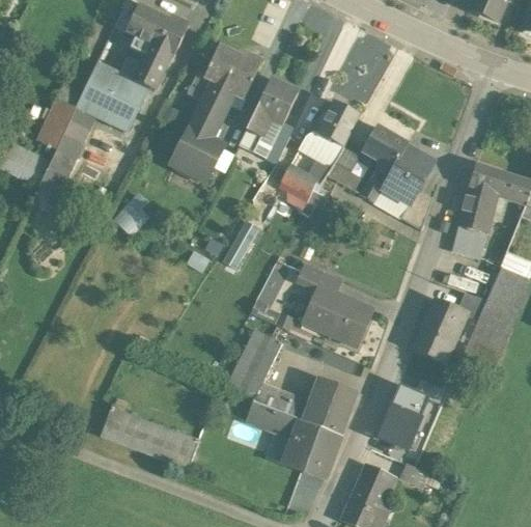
[(112,25),(126,31),(138,4),(129,0),(123,0),(112,25)]
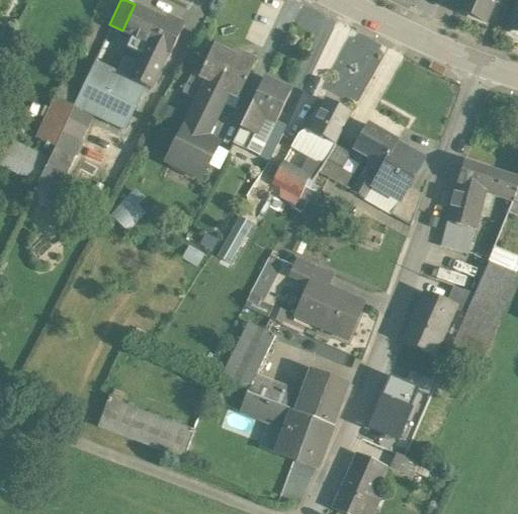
[(457,0),(455,6),(486,19),(492,5),(496,7),(499,0),(457,0)]
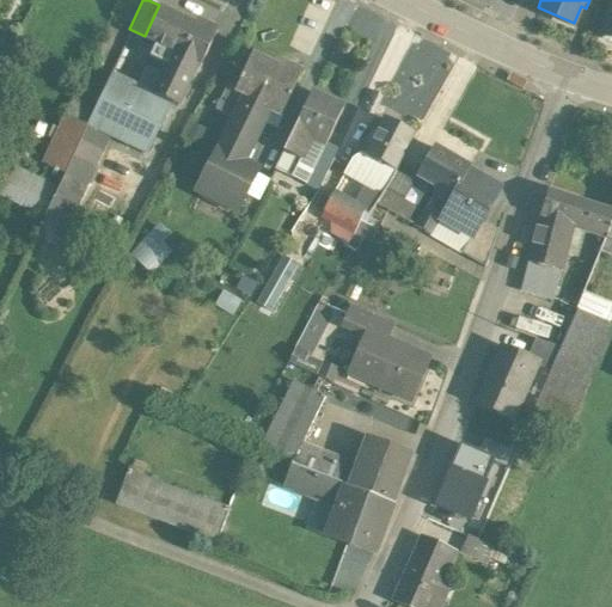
[(610,0),(601,34),(611,37),(611,0),(610,0)]
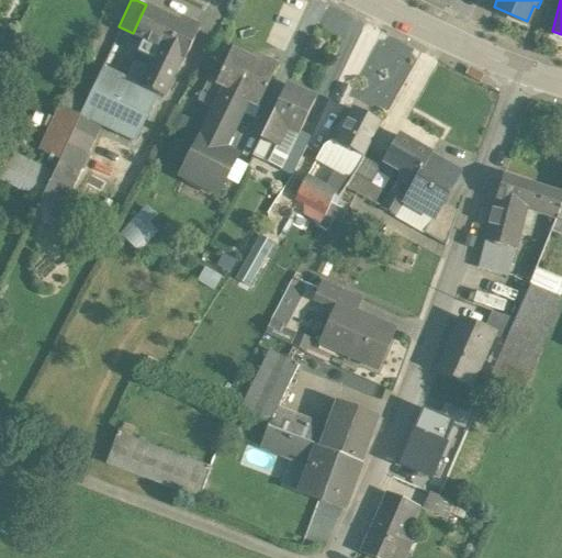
[(178,20),(146,4),(133,33),(137,35),(158,45),(165,48),(178,20)]
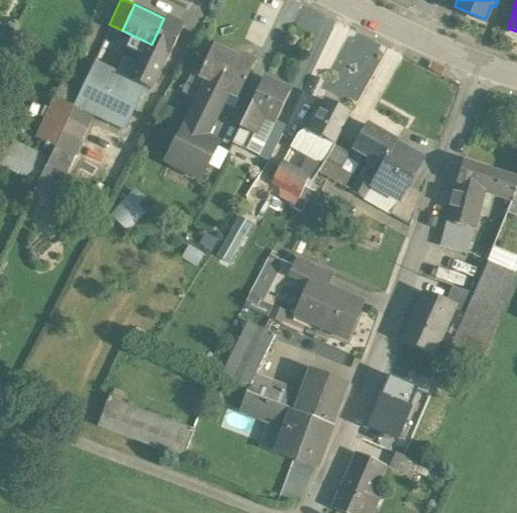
[(164,18),(151,44),(167,52),(169,53),(183,23),(166,15),(164,18)]
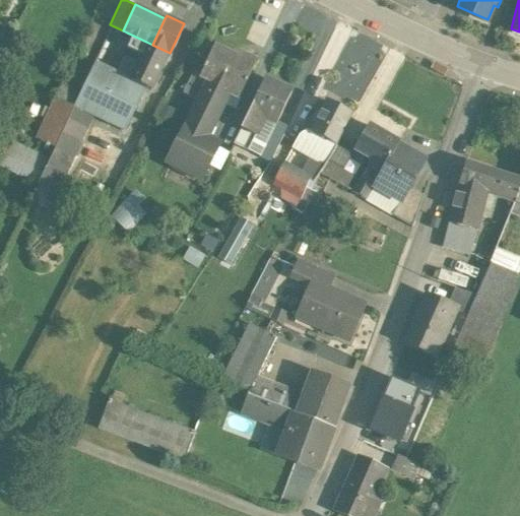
[(146,42),(127,33),(119,50),(138,60),(146,42)]
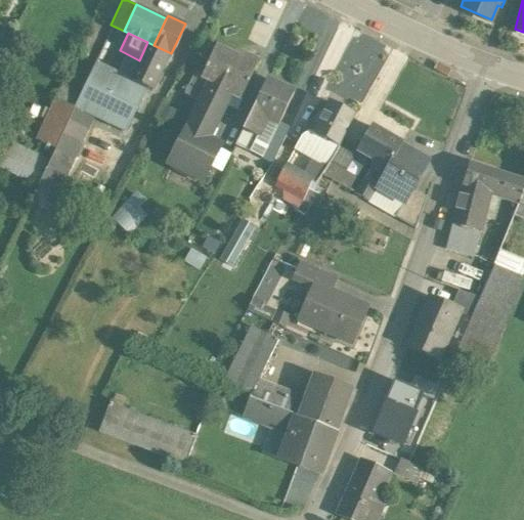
[(154,45),(147,42),(139,60),(131,77),(145,84),(144,86),(151,89),(169,52),(154,45)]
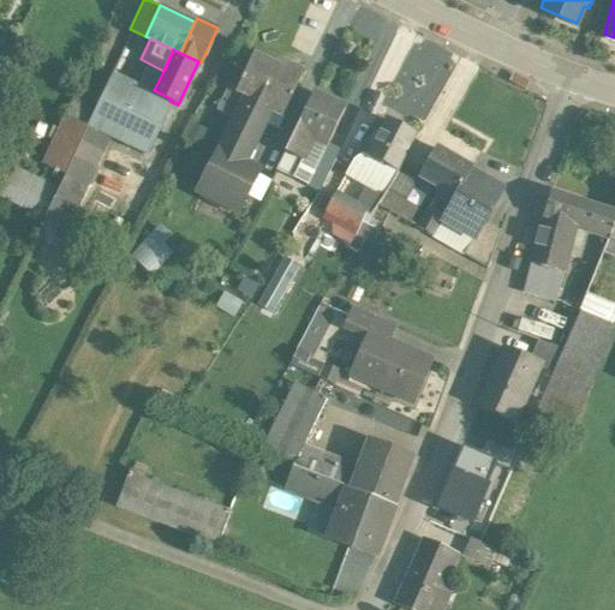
[(280,66),(252,52),(237,84),(236,87),(248,93),(242,105),(262,115),(267,103),(282,112),(303,71),(282,61),(280,66)]
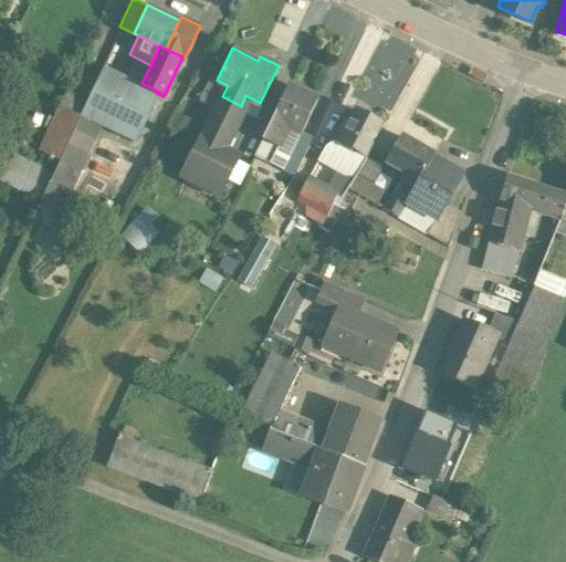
[(409,91),(408,61),(379,62),(379,69),(366,69),(367,92),(409,91)]
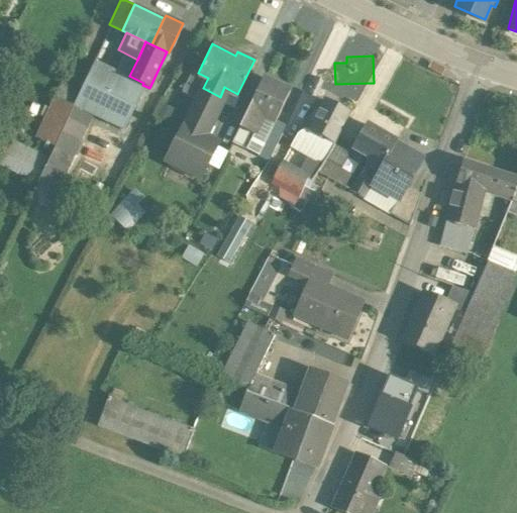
[(129,76),(94,59),(81,86),(73,104),(95,114),(122,127),(142,85),(143,83),(129,76)]
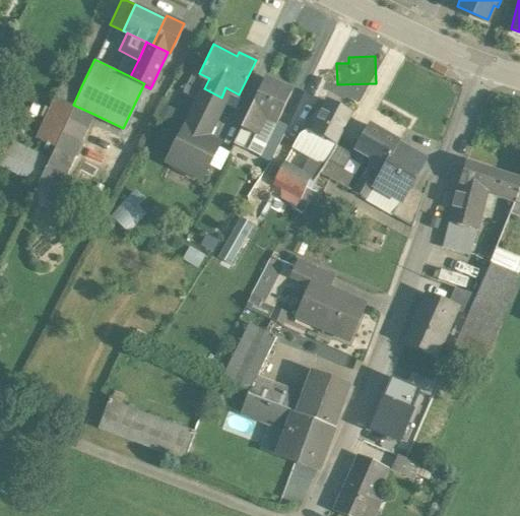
[(195,69),(184,90),(199,99),(204,88),(209,78),(199,73),(200,71),(195,69)]
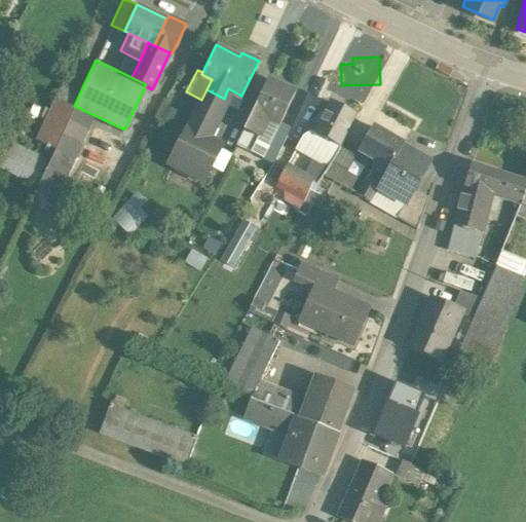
[(293,91),(267,78),(253,108),(265,114),(278,121),(293,91)]
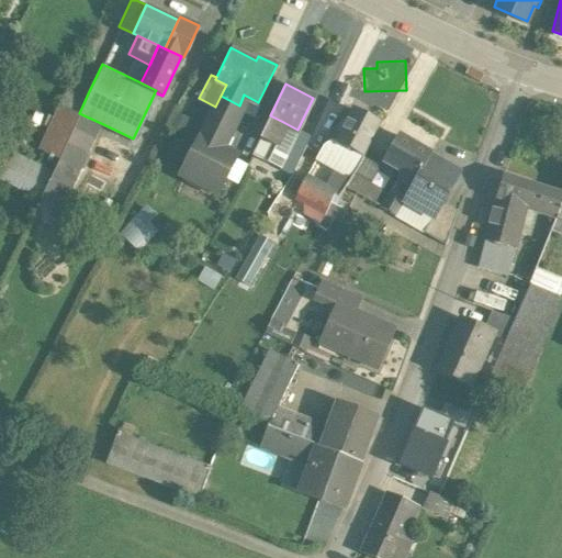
[(43,145),(60,153),(79,113),(88,93),(70,86),(43,145)]
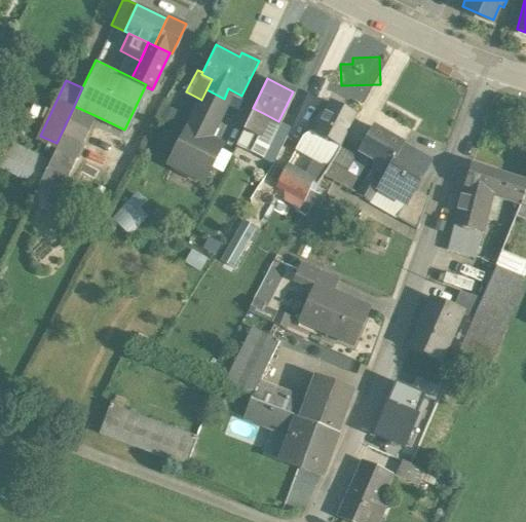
[(224,99),(207,89),(201,100),(189,125),(208,135),(224,99)]
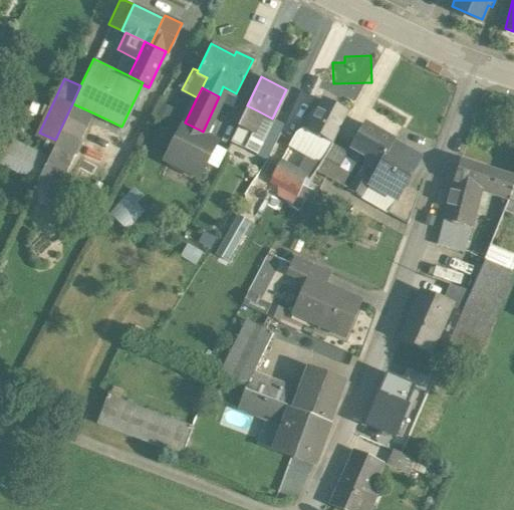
[(346,111),(322,97),(312,115),(308,113),(302,125),(331,142),(333,138),(342,118),(346,111)]
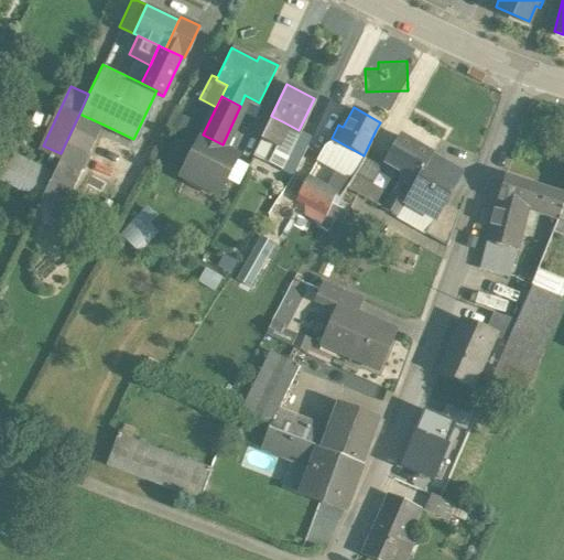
[(53,171),(43,192),(67,203),(72,194),(82,171),(89,170),(97,152),(94,146),(104,125),(79,114),(61,153),(53,171)]
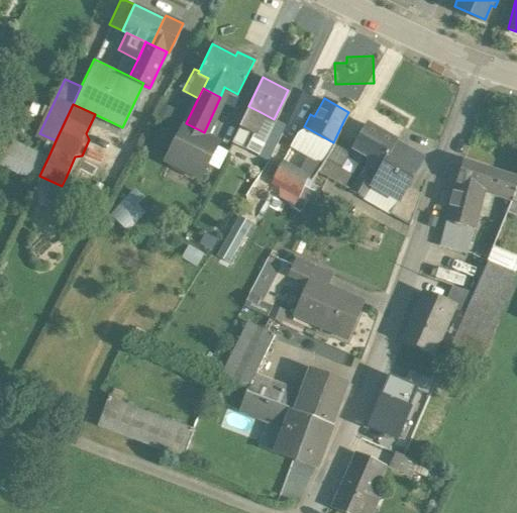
[(261,112),(248,106),(244,113),(249,115),(255,118),(256,119),(261,112)]
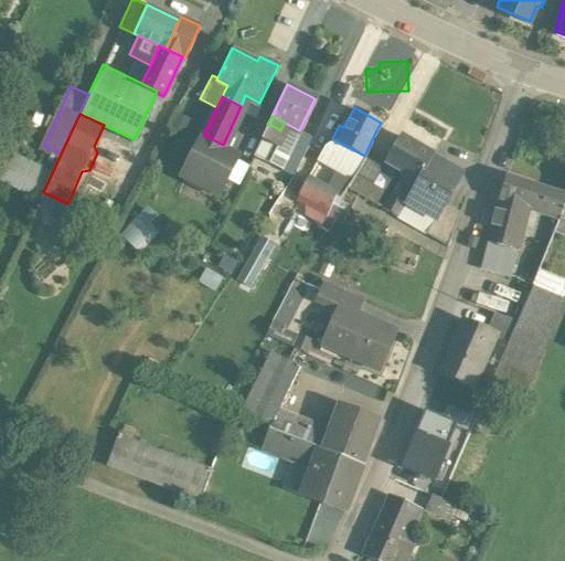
[(273,126),(267,124),(260,138),(286,150),(292,139),(294,139),(299,130),(285,123),(280,130),(279,129),(276,135),(270,133),(273,126)]
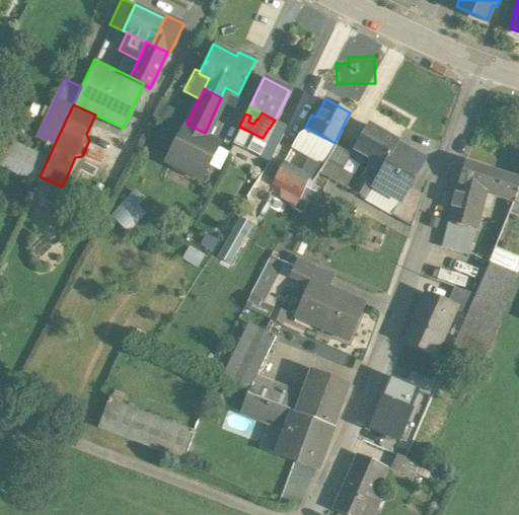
[(397,139),(368,123),(354,147),(371,156),(368,160),(381,167),(394,143),(397,139)]
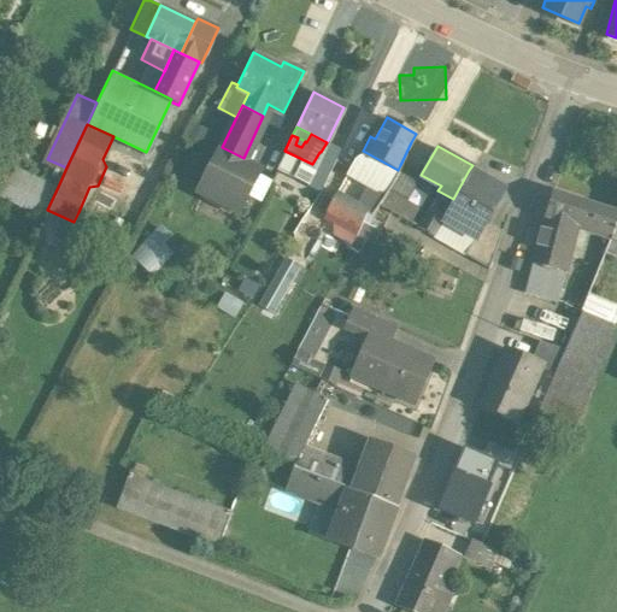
[(244,158),(222,147),(200,193),(206,195),(230,207),(239,211),(260,166),(244,158)]
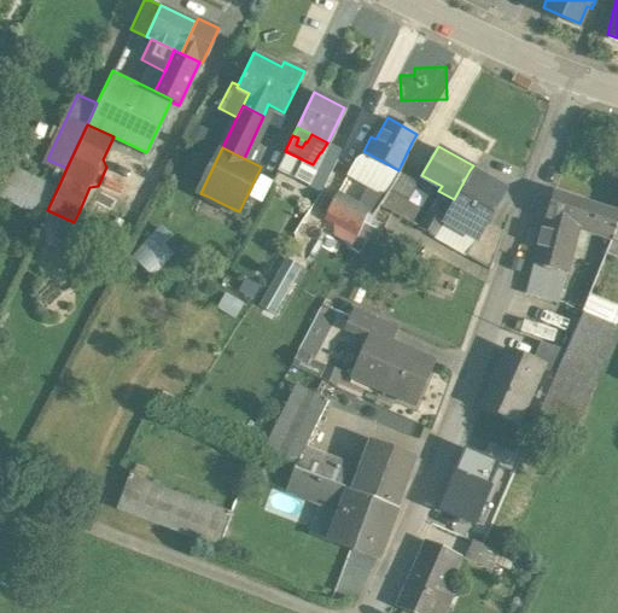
[(372,176),(389,185),(397,174),(398,170),(363,151),(349,175),(367,186),(372,176)]
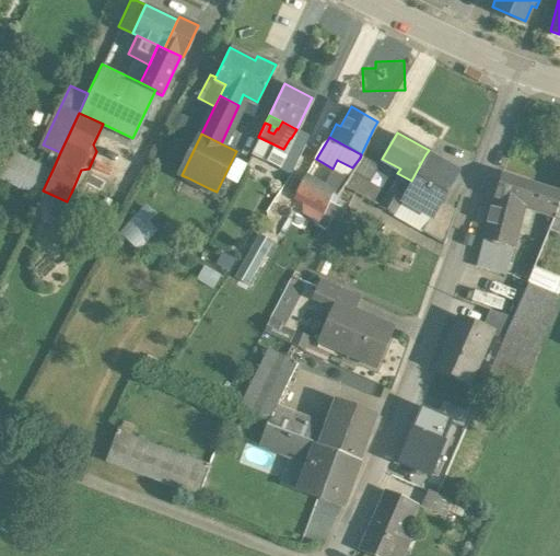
[(291,138),(290,138),(283,149),(277,163),(291,171),(303,145),(291,138)]
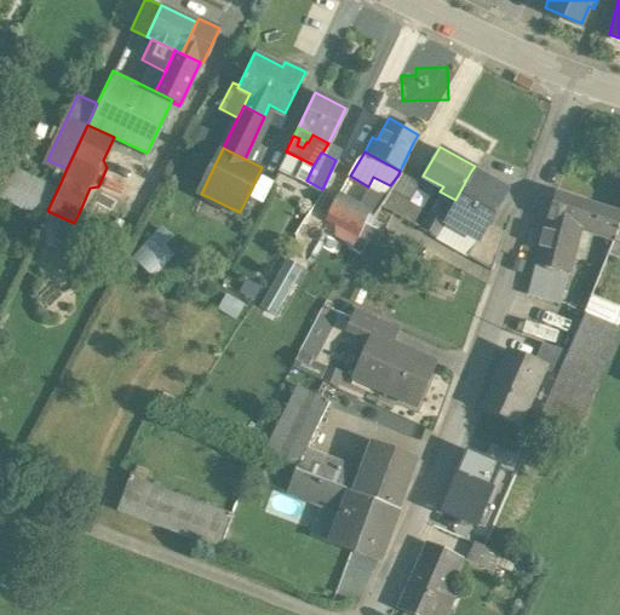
[(47,211),(58,188),(9,162),(0,178),(0,195),(45,218),(47,211)]
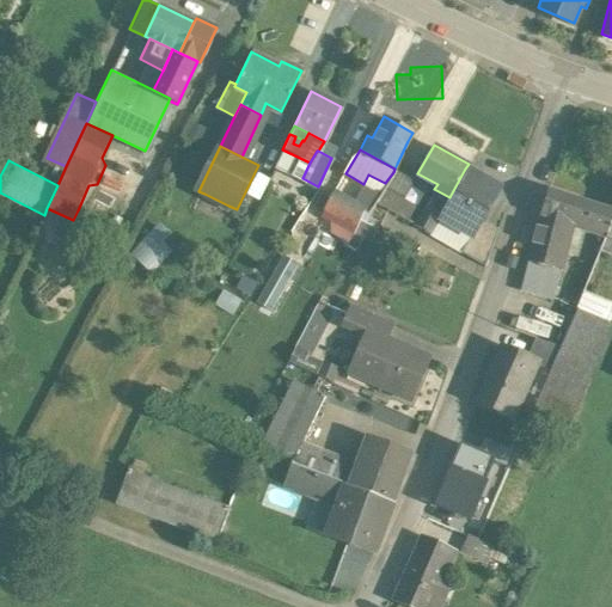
[(393,172),(385,183),(383,186),(402,197),(417,173),(397,164),(395,169),(393,172)]
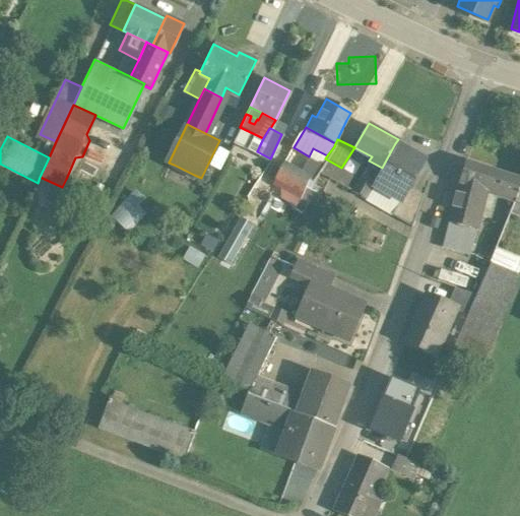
[(382,168),(373,184),(398,198),(400,199),(408,186),(415,173),(411,171),(419,157),(395,143),(382,168)]
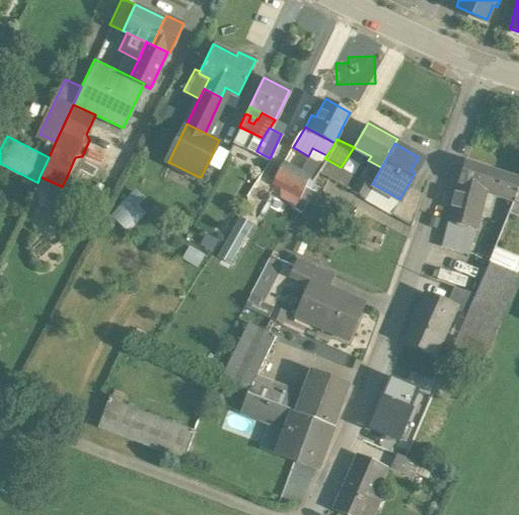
[(289,193),(298,197),(304,185),(308,175),(312,177),(317,170),(324,158),(326,155),(312,148),(308,156),(298,172),(289,193)]
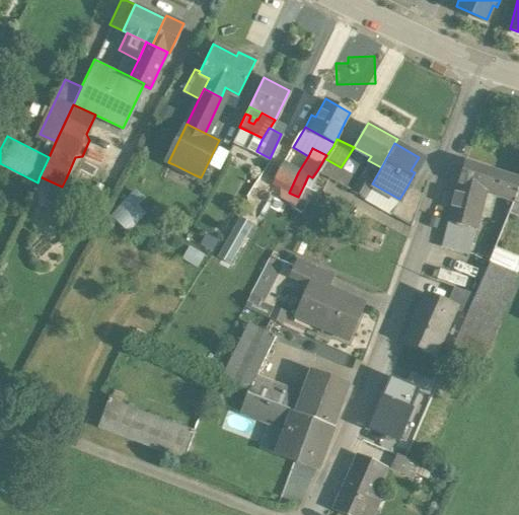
[(341,167),(324,158),(317,170),(326,175),(344,186),(352,173),(341,167)]
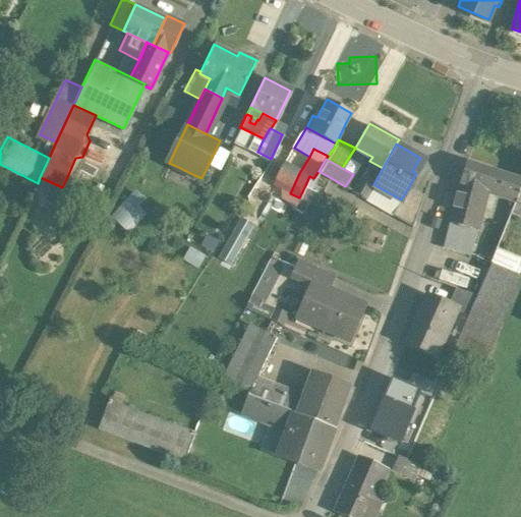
[(505,173),(466,160),(461,174),(459,179),(477,185),(491,190),(499,192),(505,173)]
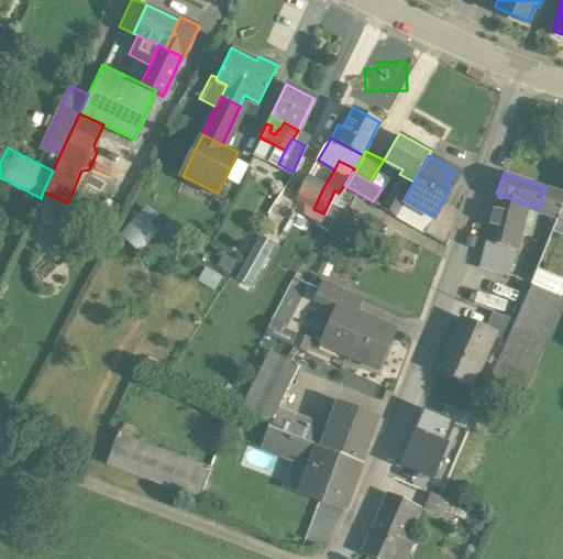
[(399,174),(382,205),(395,214),(404,199),(414,182),(399,174)]
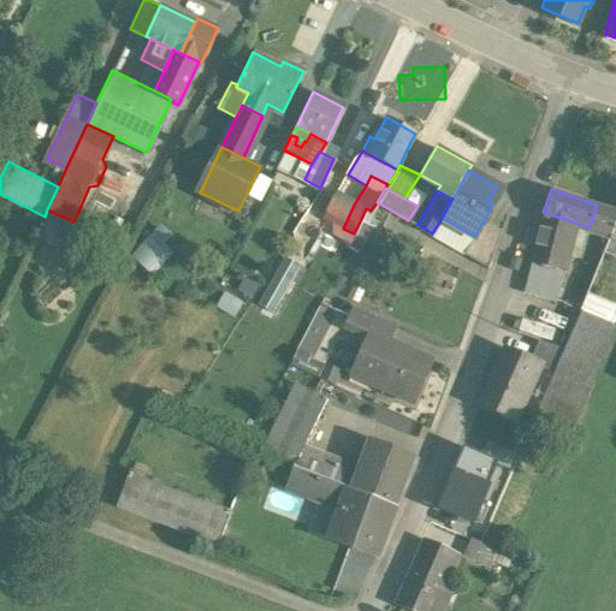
[(349,244),(354,233),(343,229),(354,205),(333,194),(321,214),(335,221),(329,232),(349,244)]
